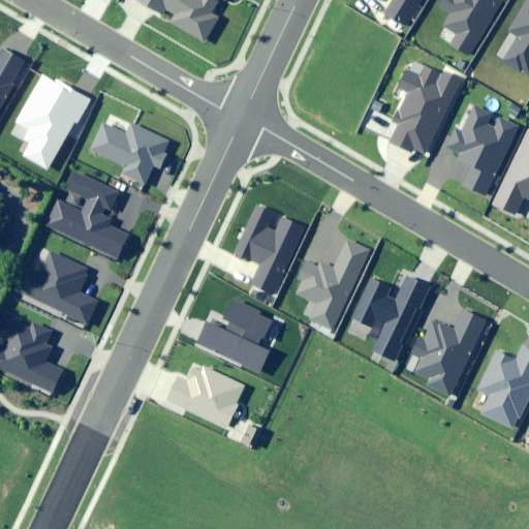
[(136,0),(161,13),(164,8),(176,14),(172,22),(205,40),(218,18),(212,14),(219,1),(217,0),(136,0)]
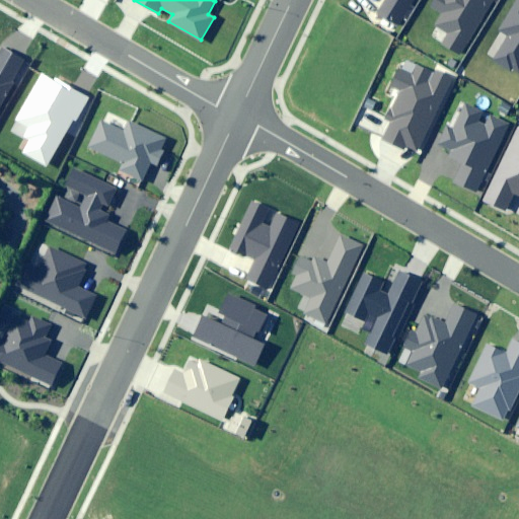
[(385,0),(378,12),(399,25),(415,0),(385,0)]
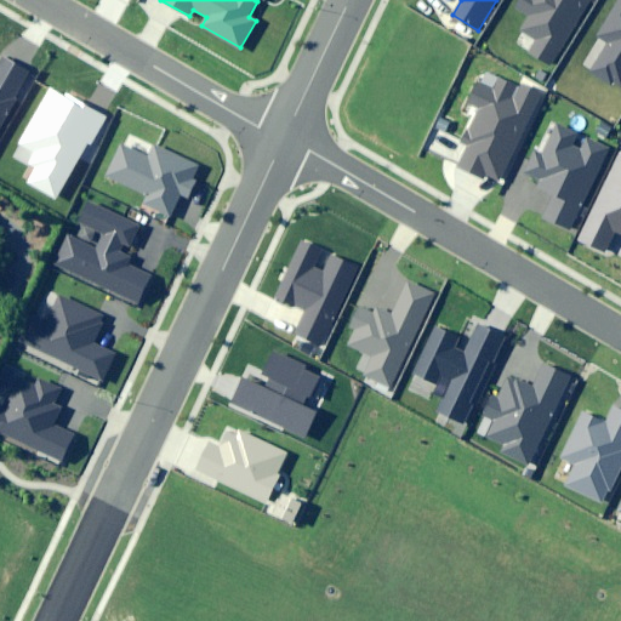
[(529,50),(551,63),(590,0),(518,0),(514,7),(530,16),(520,30),(535,39),(529,50)]
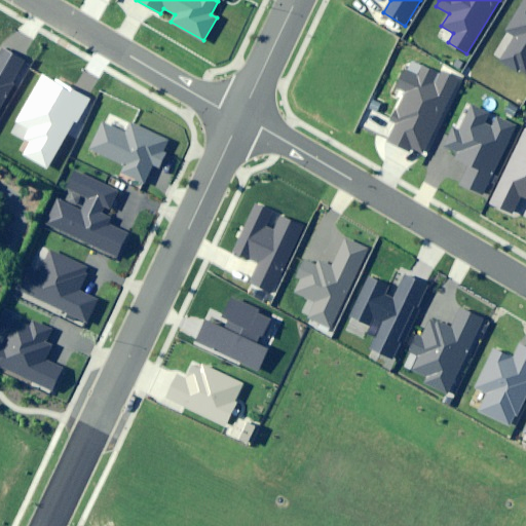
[(525,0),(523,0),(504,31),(515,37),(500,60),(525,76),(525,75),(525,0)]
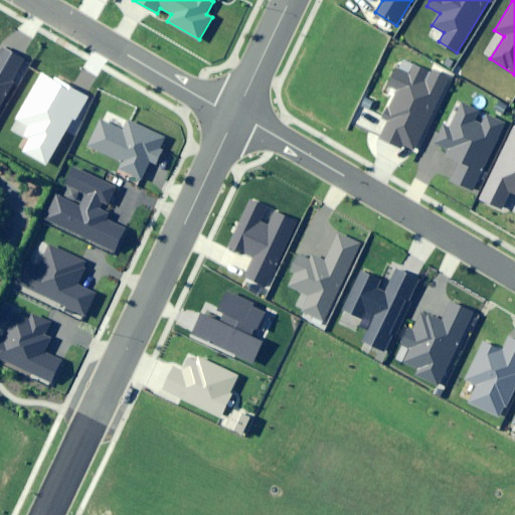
[(0,50),(0,107),(26,61),(2,47),(0,50)]
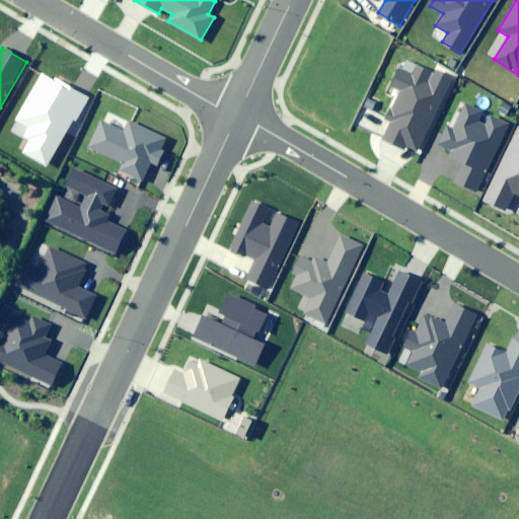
[(419,153),(455,78),(436,69),(433,73),(417,66),(413,75),(399,69),(391,85),(399,89),(385,120),(390,122),(381,141),(401,150),(403,146),(419,153)]
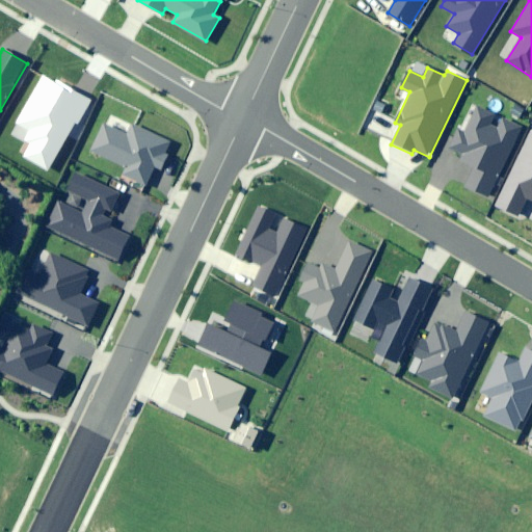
[(77,125),(91,100),(55,80),(55,81),(44,75),(17,123),(29,130),(24,140),(30,143),(23,157),(48,170),(74,123),(77,125)]
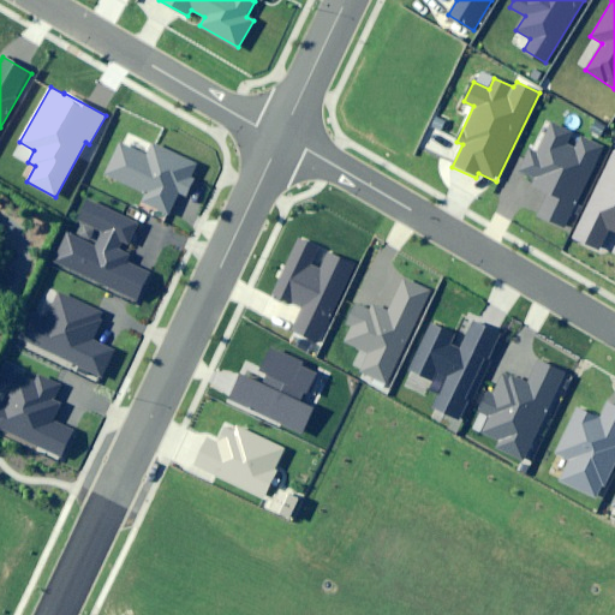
[(572,133),(550,123),(536,154),(529,150),(519,172),(535,179),(531,187),(548,196),(538,216),(563,228),(602,148),(583,138),(578,149),(567,143),(572,133)]
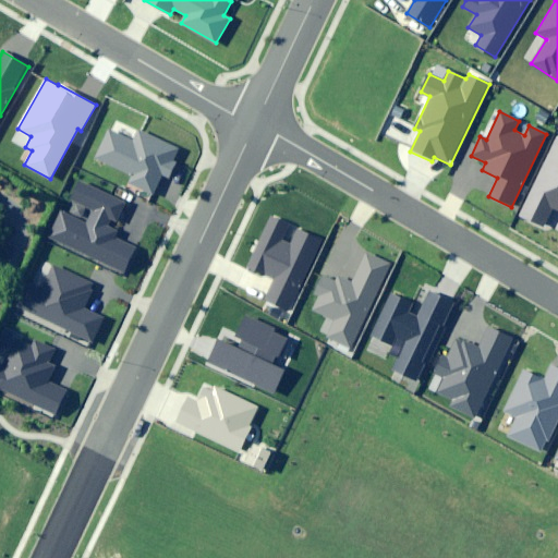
[(178,150),(138,132),(133,143),(108,131),(95,159),(132,177),(129,184),(154,196),(162,178),(169,181),(177,164),(173,161),(178,150)]
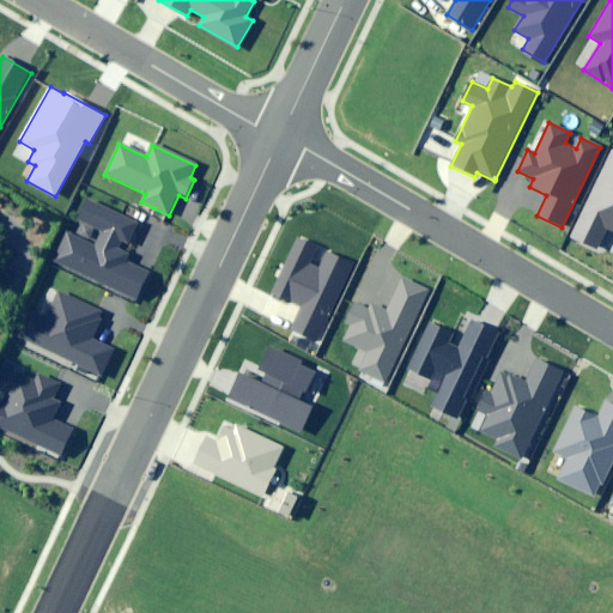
[(612,149),(571,236),(599,249),(607,230),(612,232),(612,149)]
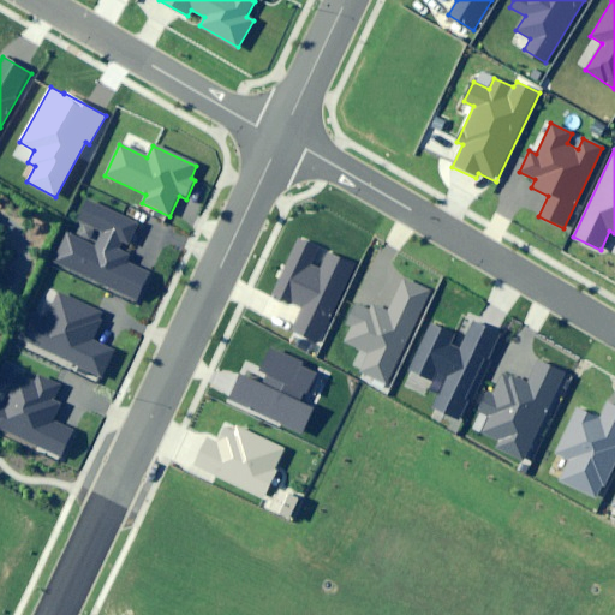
[(139,226),(88,201),(78,220),(102,231),(96,245),(69,232),(54,261),(136,300),(149,272),(126,261),(130,255),(126,252),(139,226)]
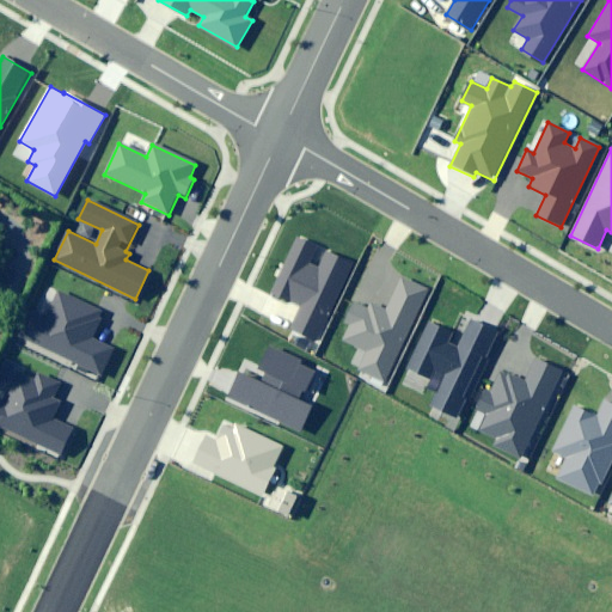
[(317,343),(354,262),(328,250),(319,267),(310,263),(318,246),(298,237),(271,294),(289,303),(291,300),(301,305),(289,330),(317,343)]
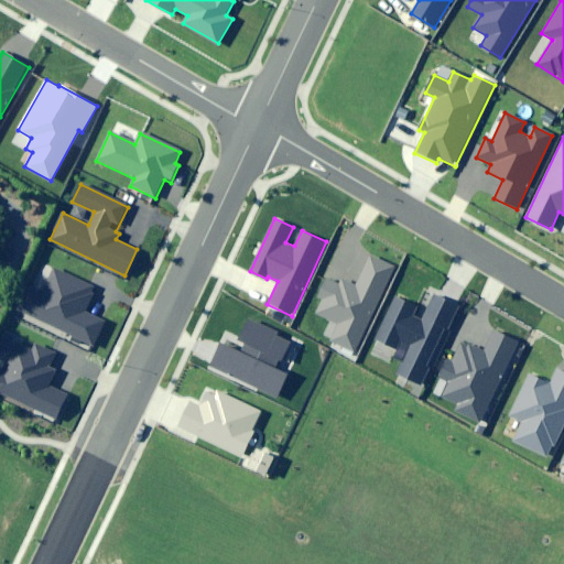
[(355,351),(394,268),(369,256),(355,285),(340,279),(338,283),(326,278),(317,296),(323,299),(316,313),(338,323),(331,340),(355,351)]
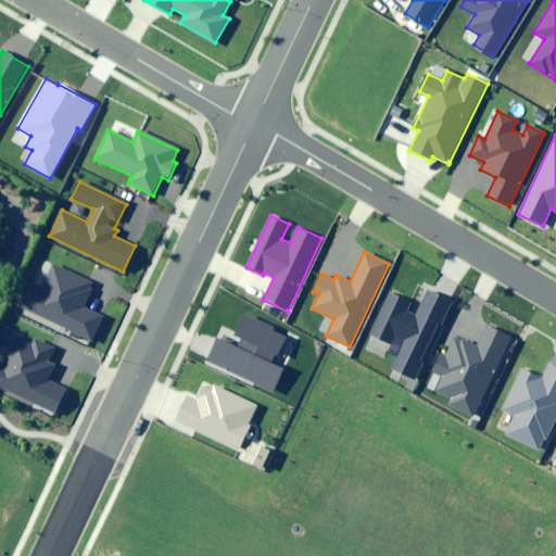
[(34,285),(24,307),(91,340),(103,316),(85,306),(92,291),(88,289),(91,282),(54,265),(43,289),(34,285)]
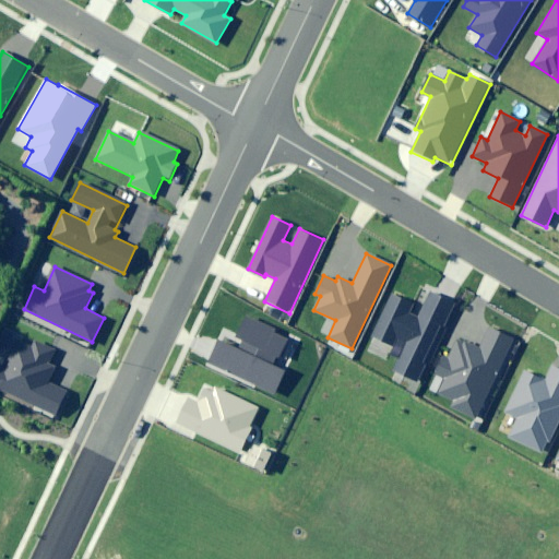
[(444,326),(455,304),(430,293),(418,317),(409,312),(414,304),(392,293),(371,337),(395,347),(399,339),(405,342),(391,372),(418,384),(427,365),(424,363),(441,324),(444,326)]
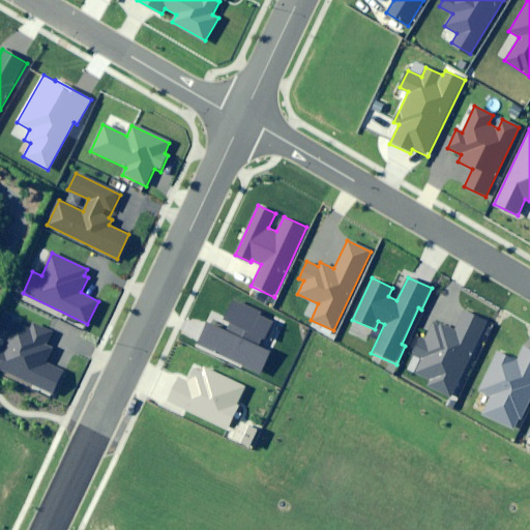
[(208,323),(199,343),(244,364),(243,366),(261,375),(272,351),(260,346),(263,340),(264,341),(273,322),(260,316),(262,312),(234,298),(225,319),(232,322),(228,331),(208,323)]
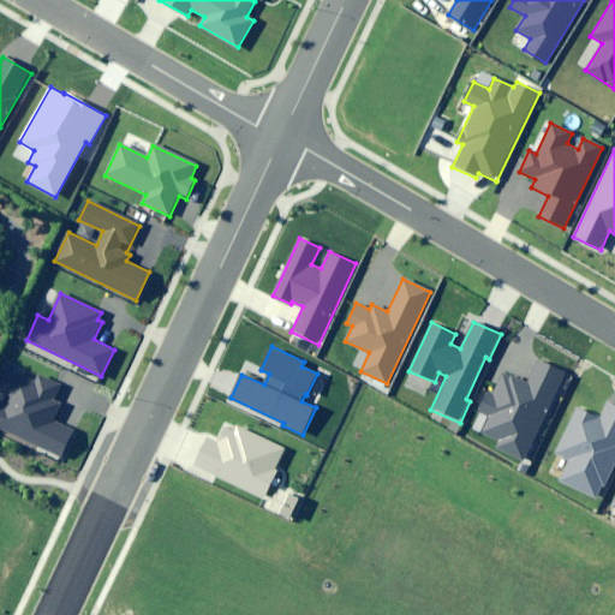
[(524,461),(565,374),(538,362),(527,383),(502,372),(493,394),(487,392),(478,411),(481,412),(473,428),(499,440),(495,448),(524,461)]
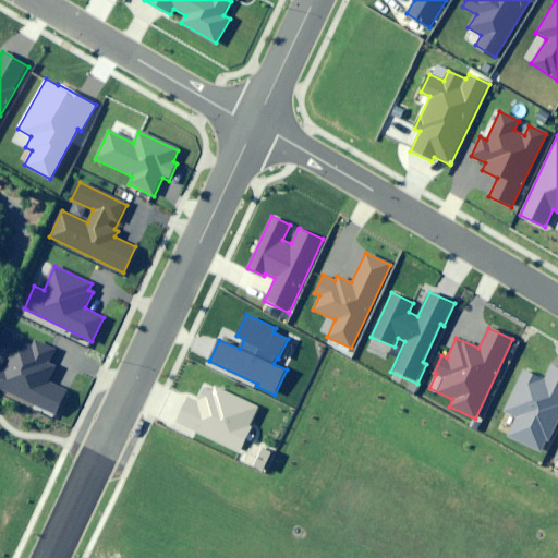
[(9,343),(0,361),(0,387),(55,413),(65,390),(49,381),(57,365),(49,362),(55,350),(34,340),(27,352),(9,343)]
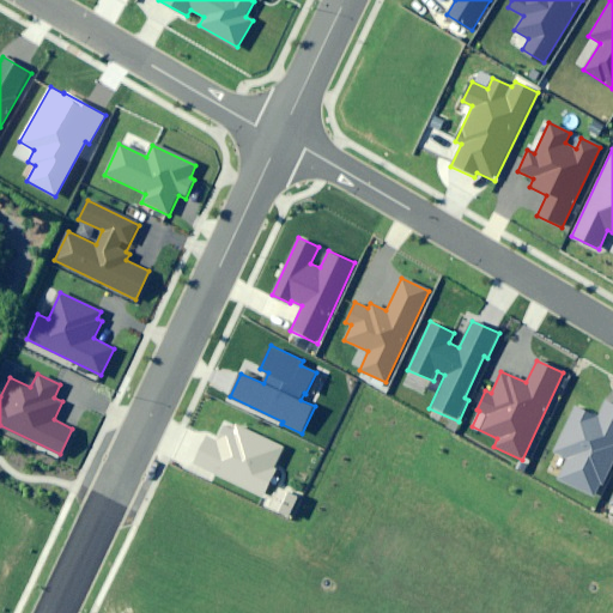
[(612,405),(606,402),(599,418),(576,407),(554,451),(569,457),(558,480),(595,497),(600,485),(604,486),(612,465),(612,405)]
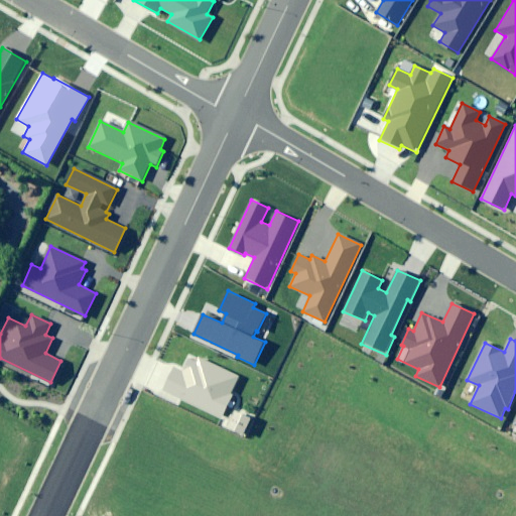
[(173,366),(161,391),(221,419),(233,394),(231,393),(240,376),(199,356),(198,358),(188,354),(180,370),(173,366)]
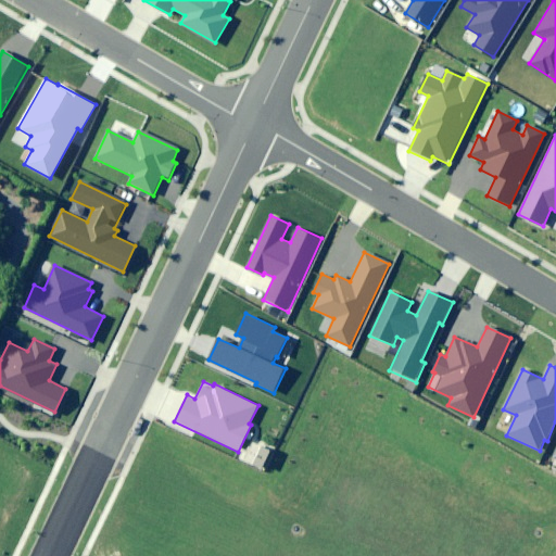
[(243,460),(261,469),(270,450),(252,442),(243,460)]
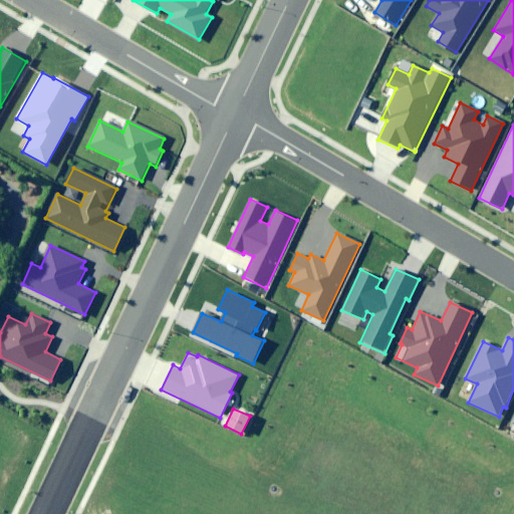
All buildings are outlined.
